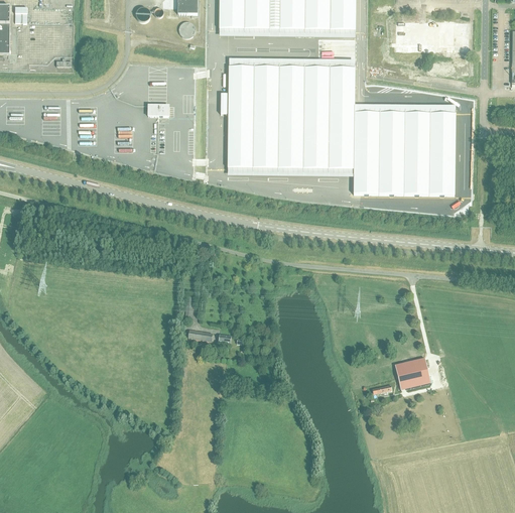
[(196,12),(196,0),(175,0),(175,12),(196,12)]
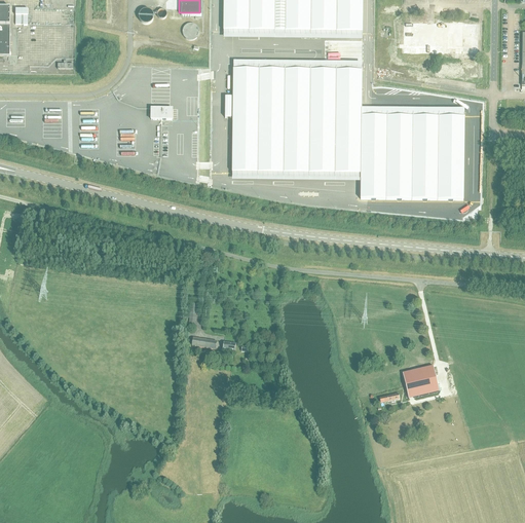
[(361,31),(361,0),(222,0),(222,31),(361,31)]
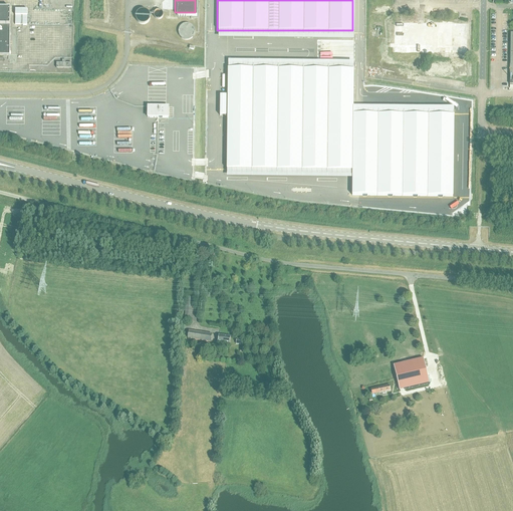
[(0,51),(10,51),(10,21),(11,21),(11,4),(0,4),(0,51)]
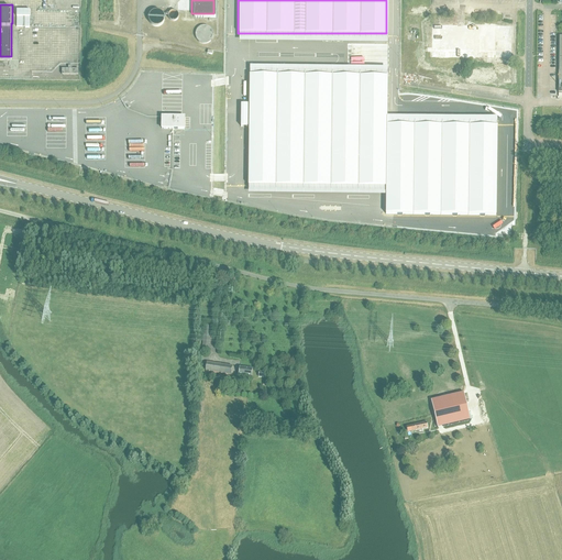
[(17,7),(17,23),(30,23),(30,7),(17,7)]
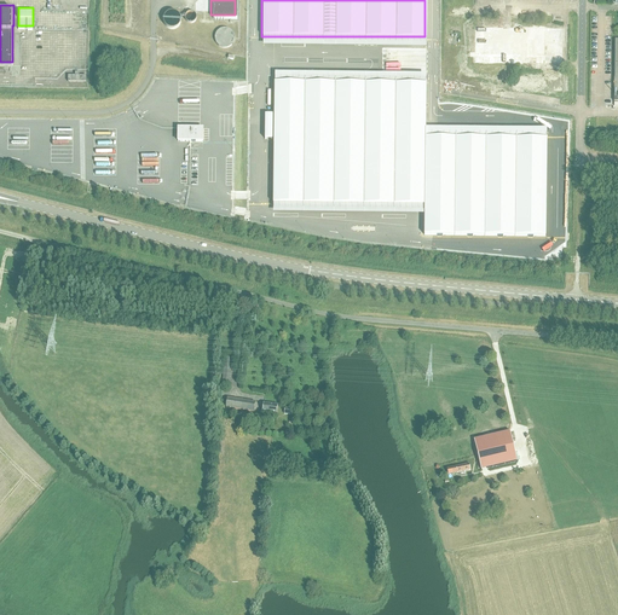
[(186,11),(185,12),(185,13),(185,15),(185,16),(186,17),(186,18),(188,18),(189,19),(190,19),(191,19),(192,19),(194,18),(195,17),(195,16),(195,15),(195,13),(195,12),(194,12),(194,11),(192,10),(191,10),(190,10),(189,10),(188,10),(186,11)]
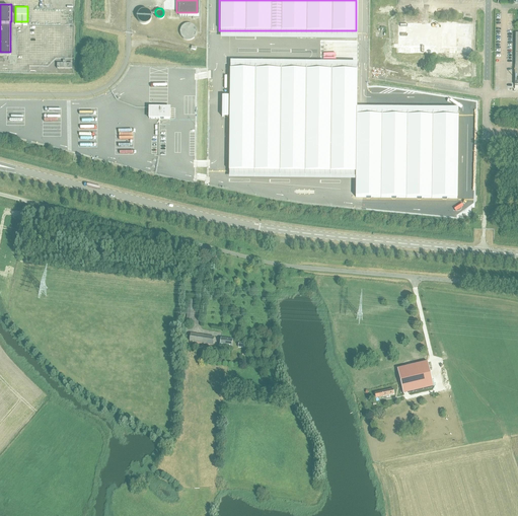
[(148,17),(149,15),(149,14),(148,12),(147,11),(146,9),(144,9),(143,9),(142,9),(141,9),(139,10),(138,11),(137,12),(137,13),(137,15),(137,16),(137,17),(137,18),(138,19),(139,20),(140,20),(141,21),(143,21),(144,21),(145,20),(146,20),(147,19),(148,18),(148,17)]
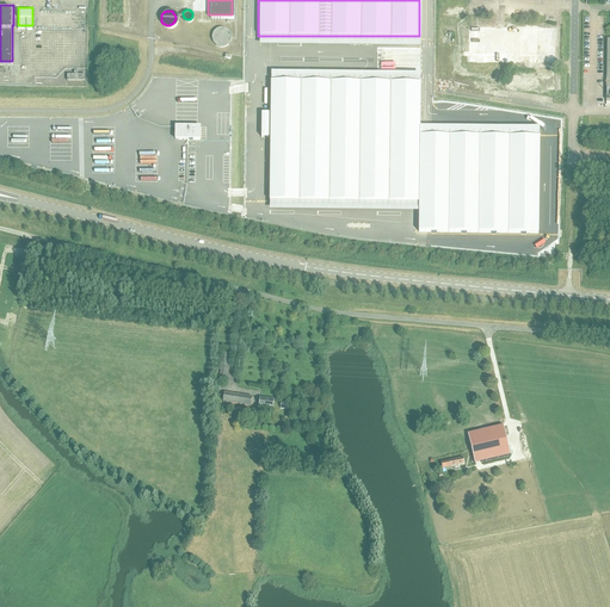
[(556,59),(558,22),(476,20),(476,28),(497,28),(495,41),(493,41),(493,47),(523,48),(523,57),(556,59)]
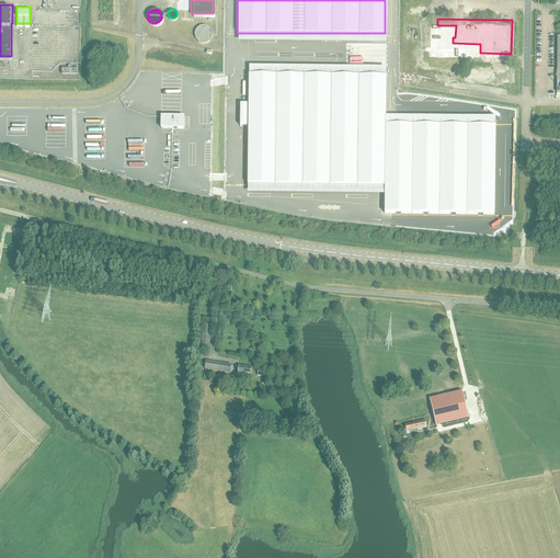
[(210,34),(210,32),(210,31),(210,30),(209,27),(208,26),(207,25),(206,24),(205,24),(203,23),(201,24),(200,24),(198,24),(196,25),(195,26),(195,29),(194,30),(194,32),(194,34),(194,35),(195,36),(196,37),(197,38),(198,40),(201,41),(202,41),(204,41),(206,40),(207,38),(208,38),(209,36),(209,35),(210,34)]
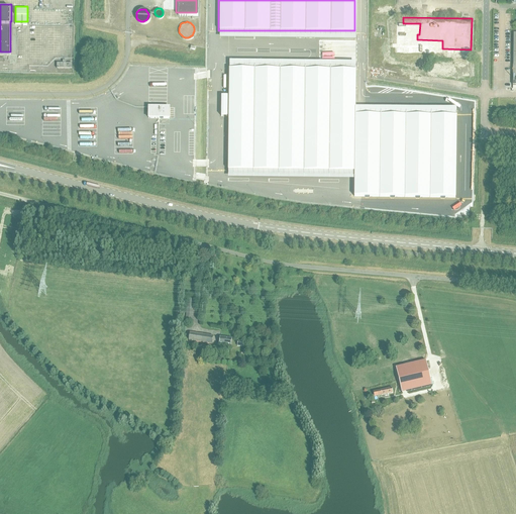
[(428,74),(470,75),(470,61),(428,60),(428,74)]
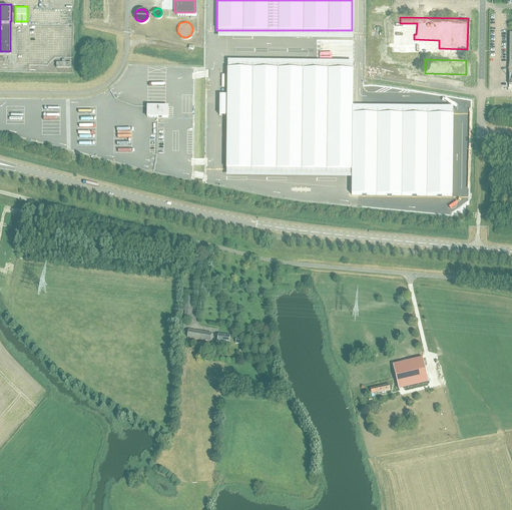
[(352,111),(352,68),(226,68),(226,168),(352,168),(352,111)]
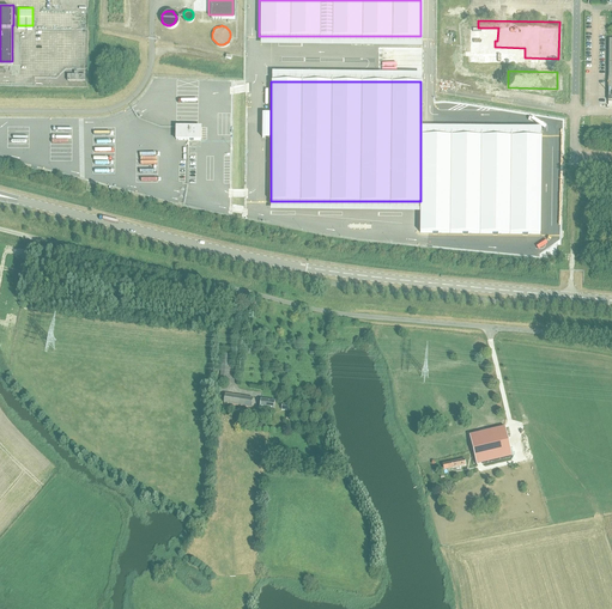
[(174,136),(199,136),(199,123),(174,122),(174,136)]
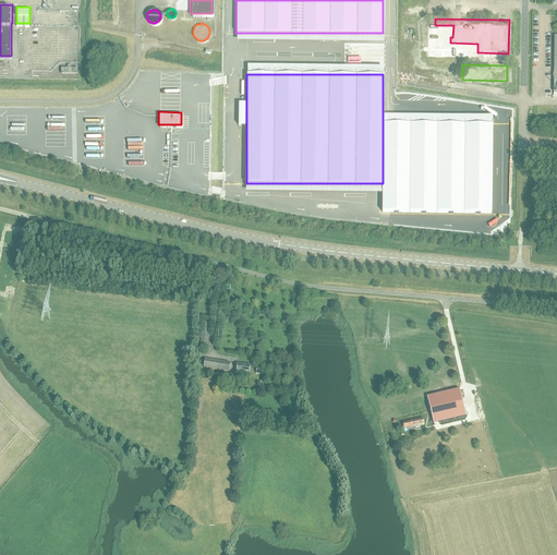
[(409,121),(383,121),(383,183),(383,209),(409,209),(409,121)]
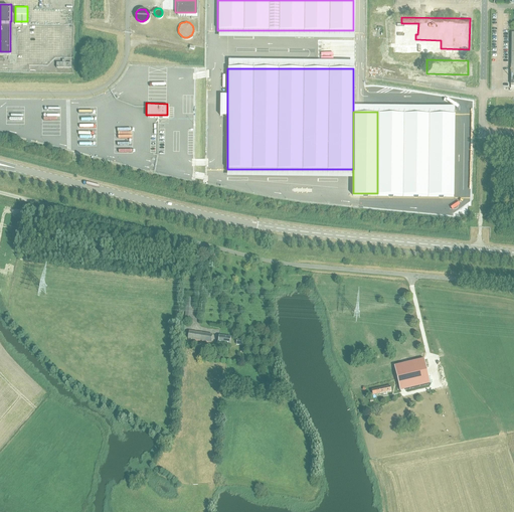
[(402,112),(377,112),(377,193),(402,193),(402,112)]
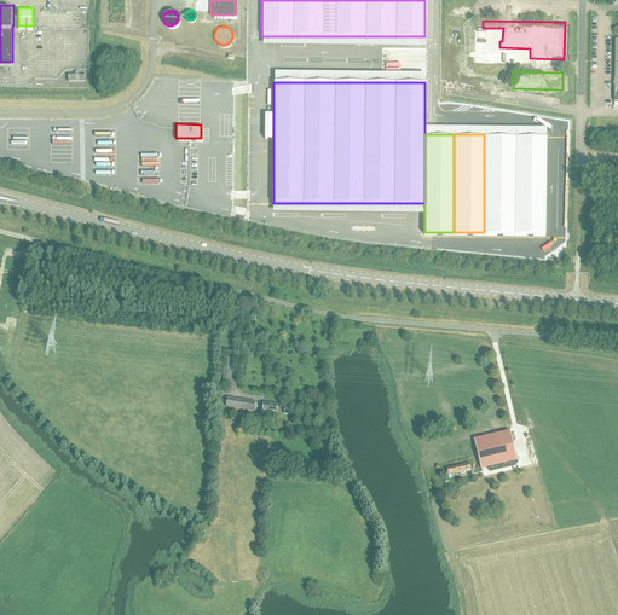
[(514,134),(484,134),(484,232),(514,232),(514,134)]
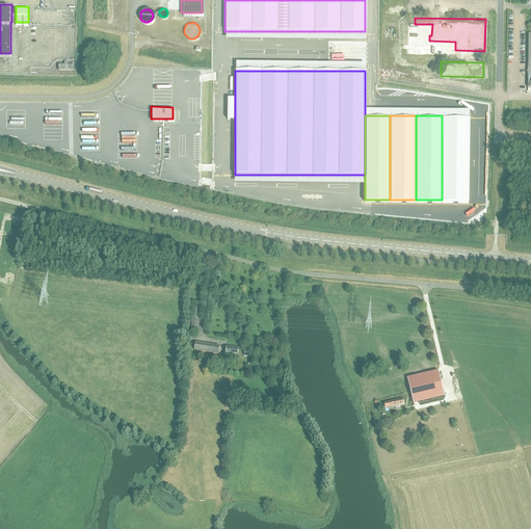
[(468,115),(442,115),(442,200),(468,200),(468,115)]
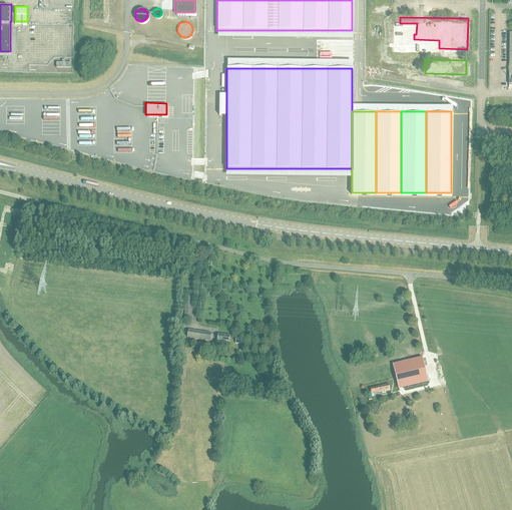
[(191,293),(185,292),(183,316),(189,317),(191,293)]
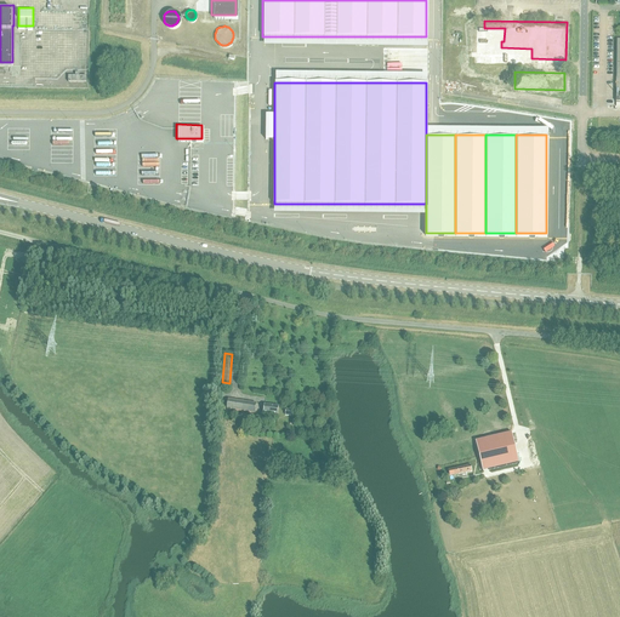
[(225,406),(252,411),(255,400),(227,395),(225,406)]
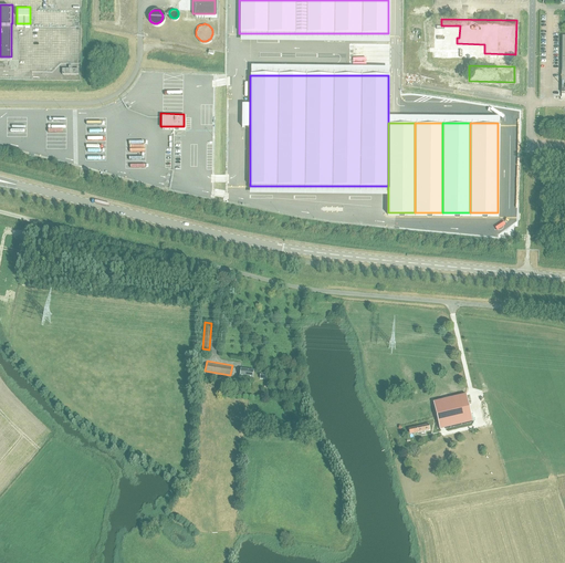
[(238,374),(251,376),(252,367),(239,366),(238,374)]
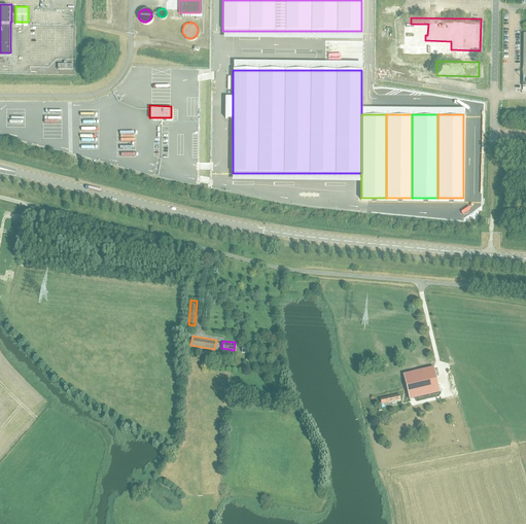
[(432,364),(402,372),(409,397),(439,390),(432,364)]
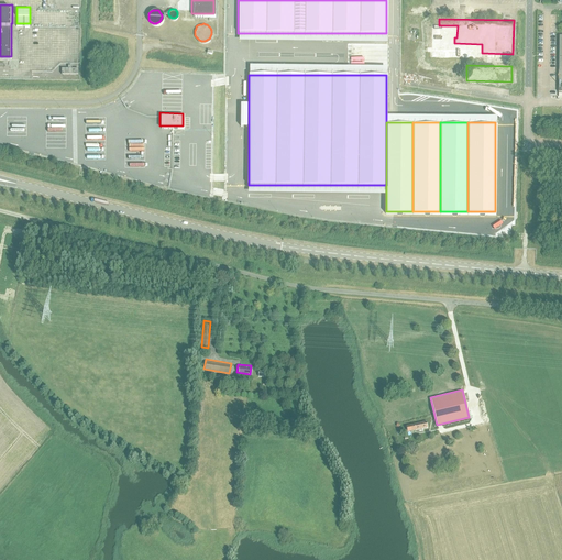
[(410,428),(427,425),(426,419),(405,424),(406,428),(410,428)]
